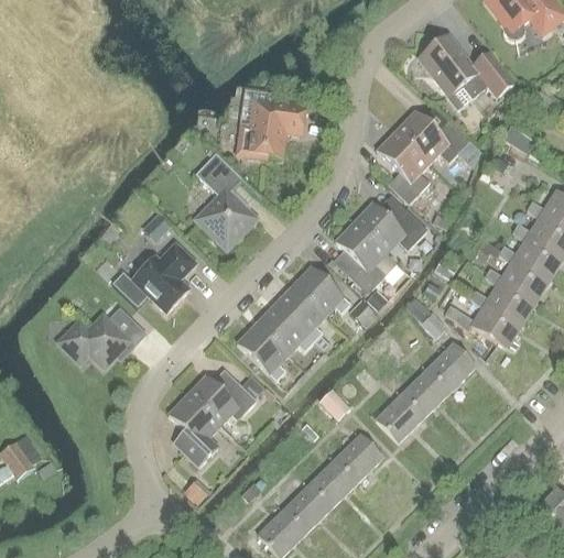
[(529,18),(541,33),(563,14),(563,13),(553,0),(486,0),(510,32),(529,18)]
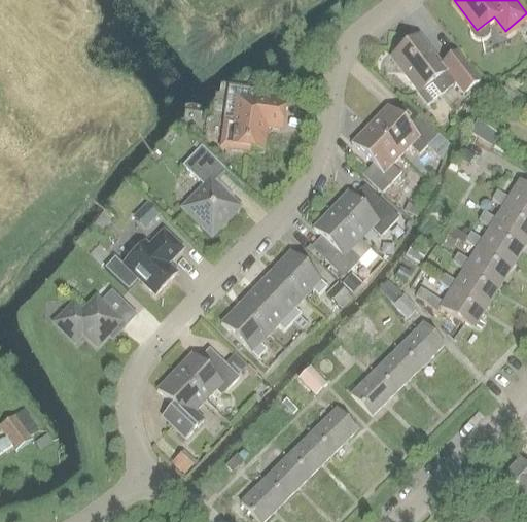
[(418,32),(410,38),(409,36),(403,35),(397,40),(396,45),(398,47),(391,53),(391,54),(393,53),(405,67),(402,68),(428,101),(455,79),(463,90),(480,77),(457,47),(441,61),(429,46),(428,48),(417,34),(418,33),(418,32)]
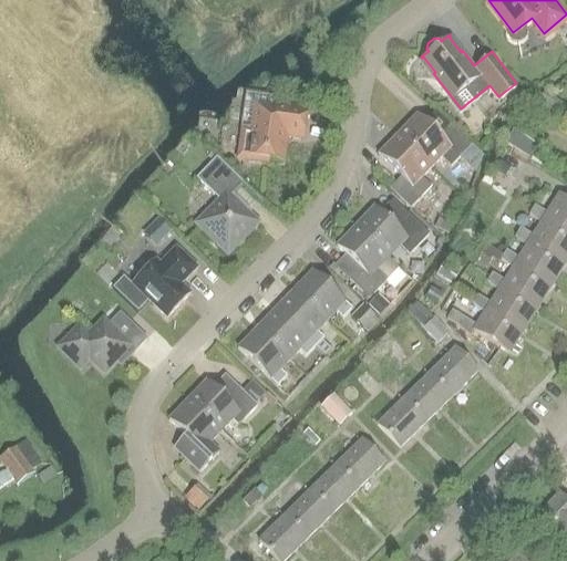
[(272,95),(246,91),(244,110),(240,114),(238,117),(237,122),(237,126),(238,132),(239,135),(237,154),(265,157),(268,155),(281,157),(284,141),(285,131),(302,134),(306,107),(271,102),(272,95)]
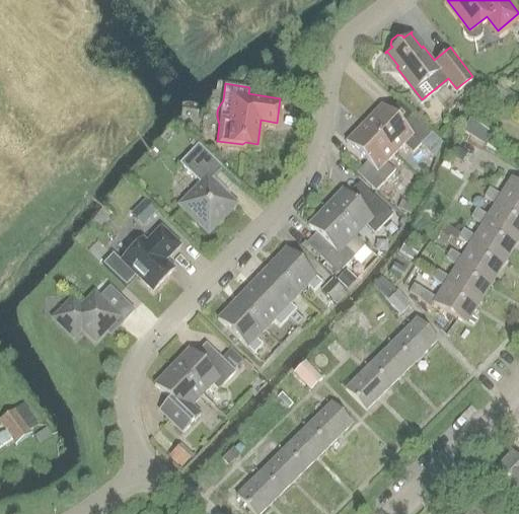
[(363,119),(363,120),(394,150),(403,141),(412,149),(431,129),(413,112),(402,123),(380,101),(379,102),(379,103),(364,120),(363,119)]
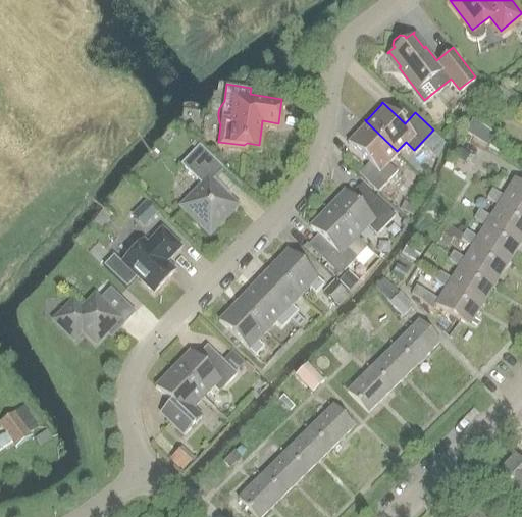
[(488,142),(500,124),(478,111),(468,128),(488,142)]
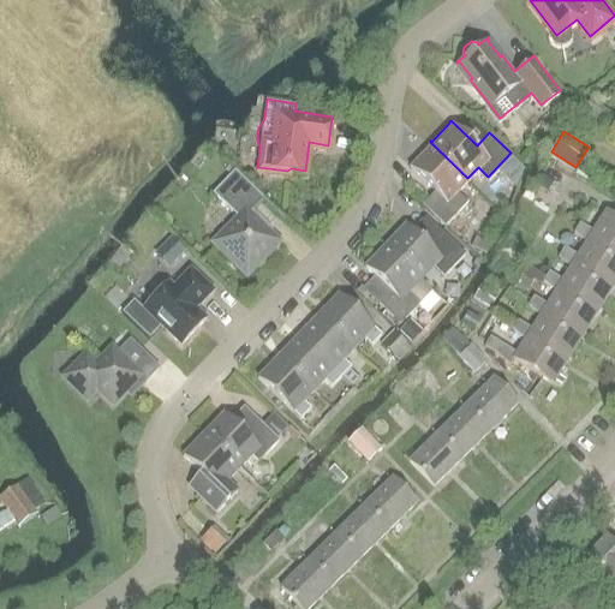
[(467,178),(430,142),(429,142),(430,143),(411,162),(411,161),(410,162),(435,187),(422,201),(445,222),(467,198),(457,189),(467,178)]
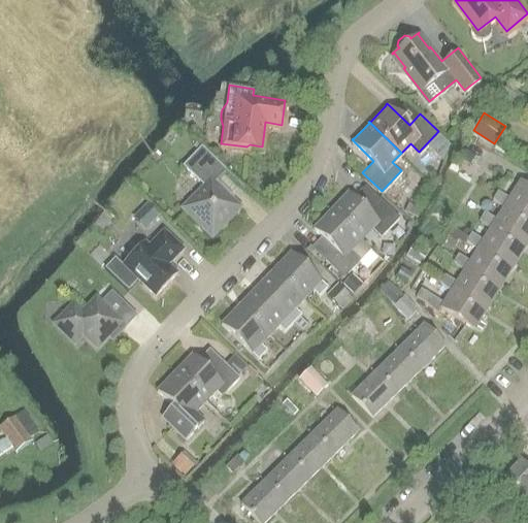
[(226,167),(201,143),(183,163),(204,183),(182,205),(211,234),(240,204),(215,180),(226,167)]
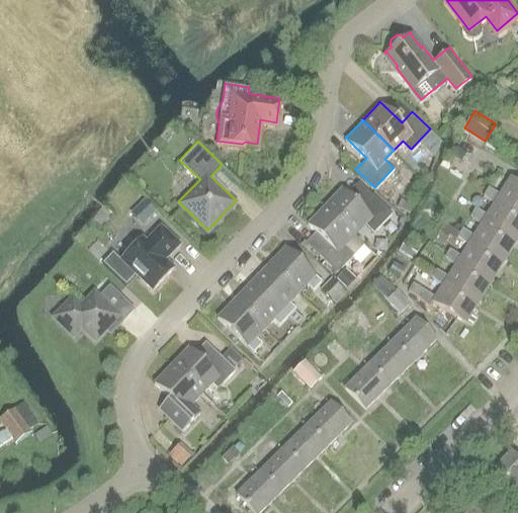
[(456,151),(450,161),(463,170),(470,160),(456,151)]
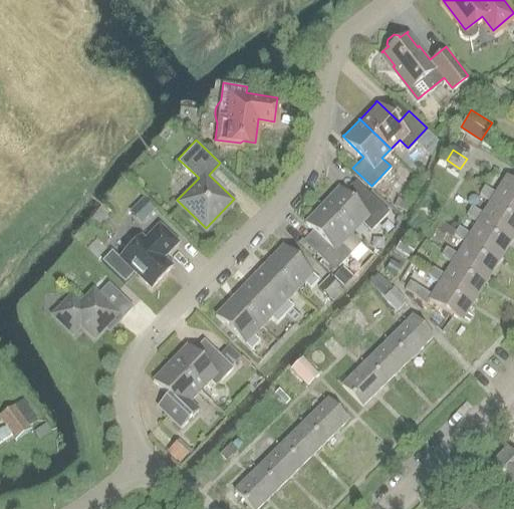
[(491,200),(494,195),(513,207),(513,179),(507,175),(497,191),(486,184),(481,191),(491,200)]
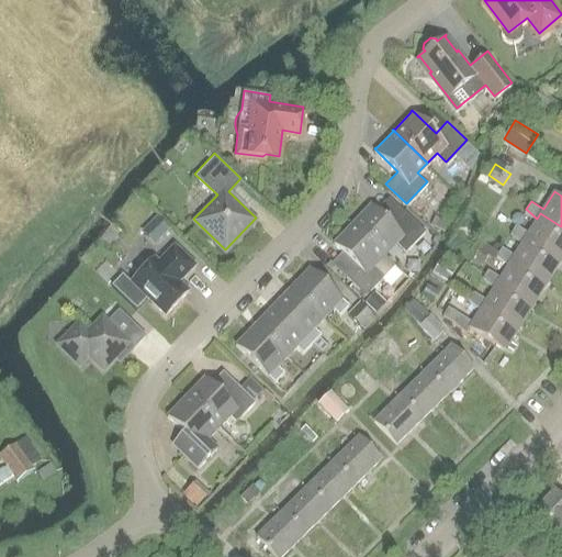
[(405,212),(394,223),(371,201),(351,221),(384,252),(395,241),(405,249),(425,229),(404,209),(403,210),(405,212)]
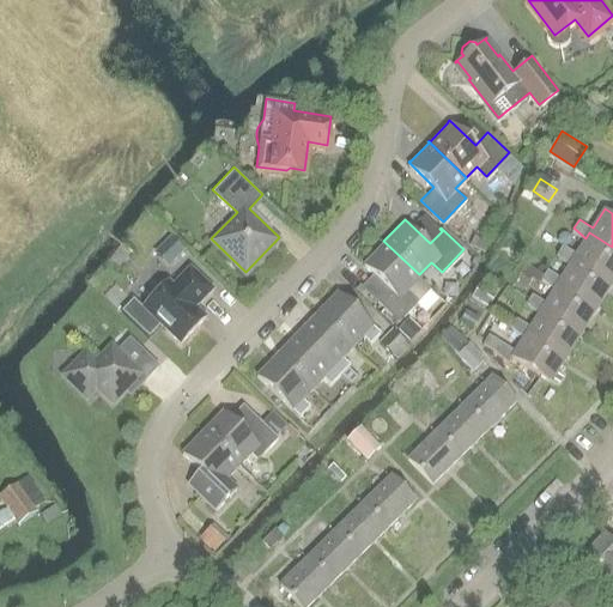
[(186,247),(171,231),(153,249),(168,263),(186,247)]
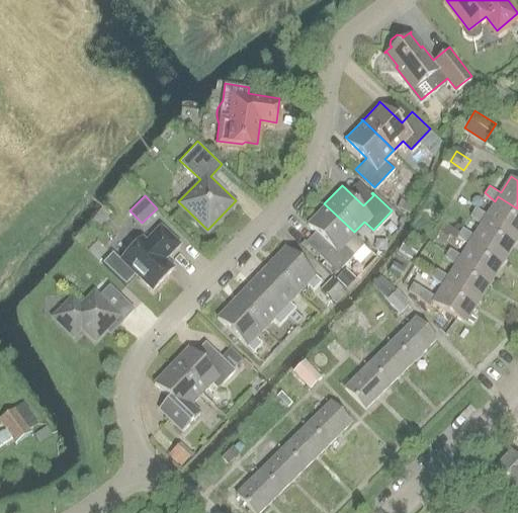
[(397,204),(406,209),(408,209),(412,202),(410,201),(401,196),(397,204)]
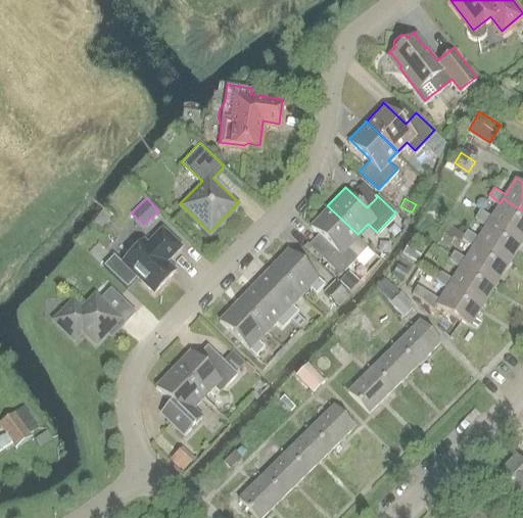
[(522,210),(503,198),(500,203),(492,215),(480,207),(475,216),(485,225),(489,219),(522,239),(522,210)]
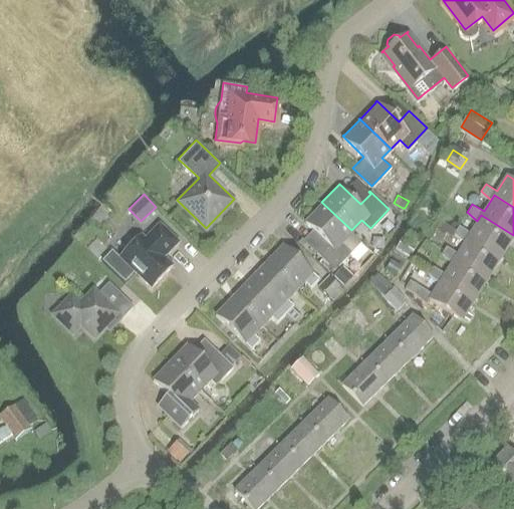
[(351,230),(321,202),(304,220),(326,240),(316,250),(334,267),(350,250),(341,241),(351,230)]
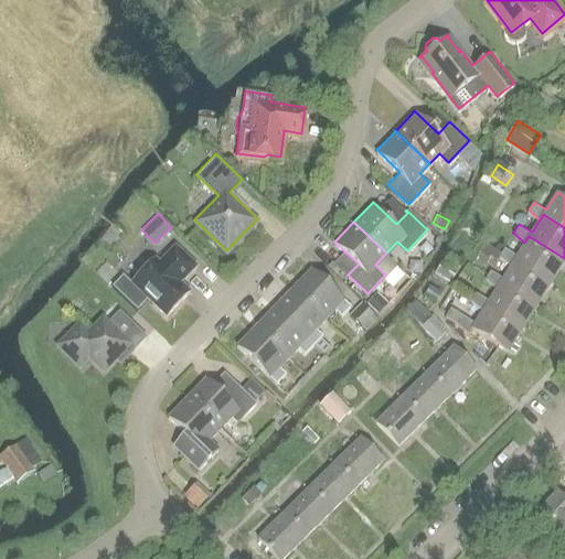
[(564,262),(564,258),(529,236),(524,243),(518,254),(504,246),(500,255),(511,265),(514,258),(553,282),(564,262)]
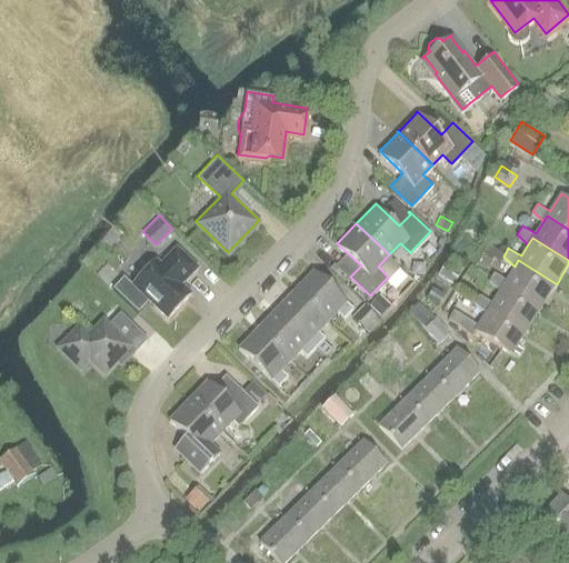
[(125,274),(113,285),(139,310),(150,299),(167,315),(190,291),(180,281),(186,274),(187,275),(198,264),(177,244),(160,261),(156,258),(132,282),(125,274)]
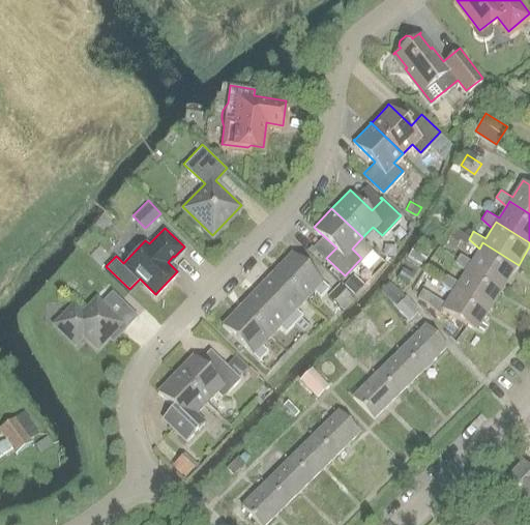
[(430,251),(415,241),(407,254),(421,263),(430,251)]
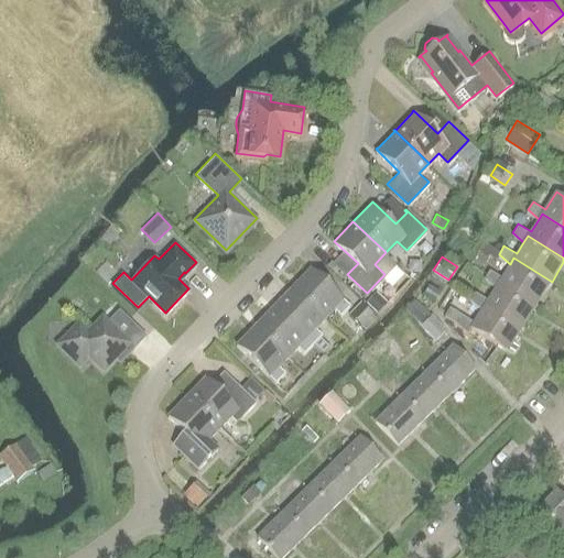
[(552,282),(513,258),(510,264),(502,276),(490,269),(485,276),(496,286),(500,280),(538,304),(552,282)]
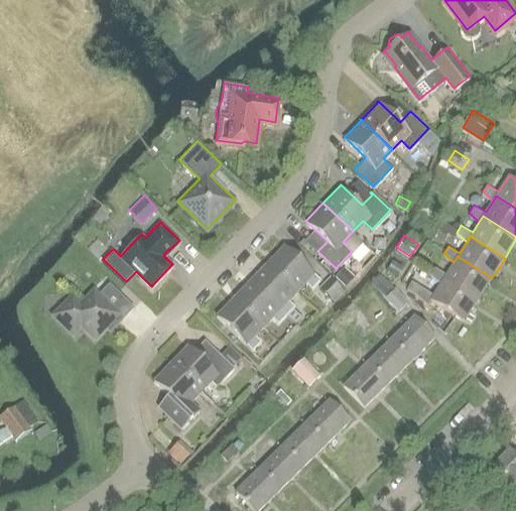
[(284,243),(267,261),(296,289),(305,280),(311,286),(319,277),(284,243)]
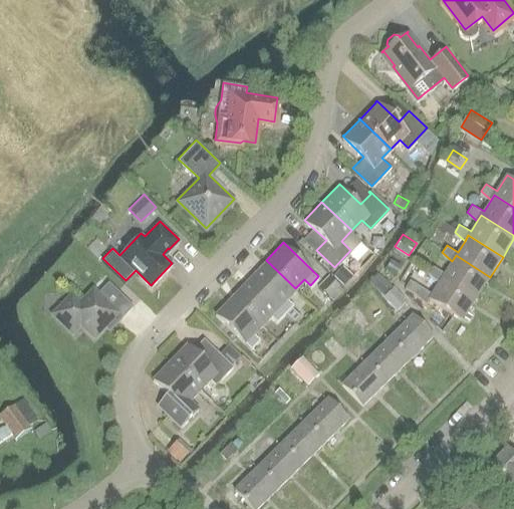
[(456,255),(452,261),(445,272),(433,265),(429,272),(439,282),(443,275),(477,297),(490,277),(456,255)]
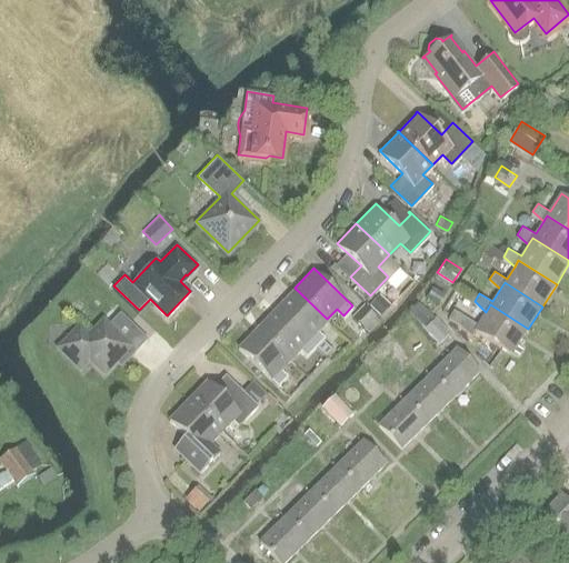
[(295,288),(276,307),(316,344),(325,335),(318,329),(327,319),(295,288)]
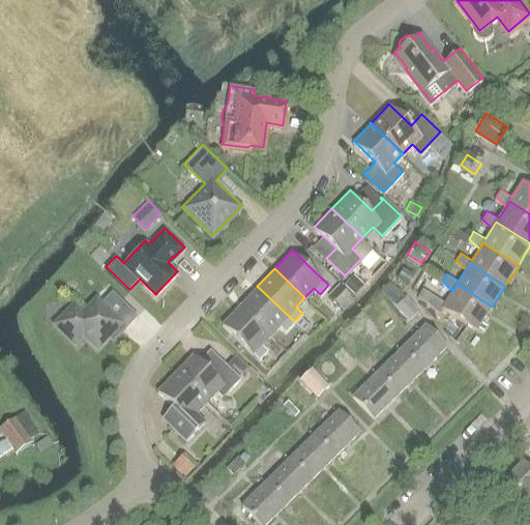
[(361,286),(352,276),(346,283),(355,292),(361,286)]
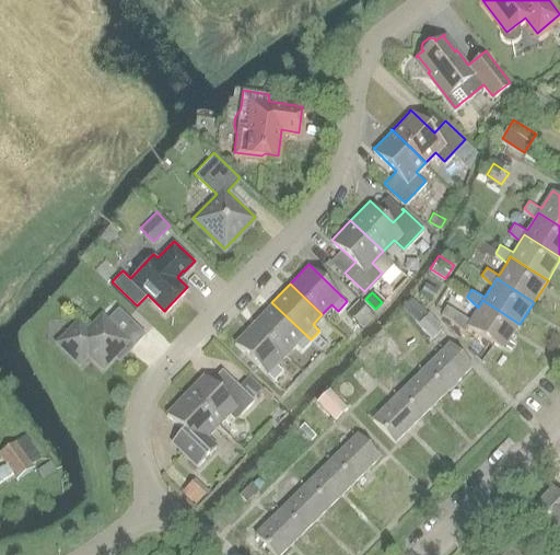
[(434,335),(445,325),(416,295),(405,304),(434,335)]
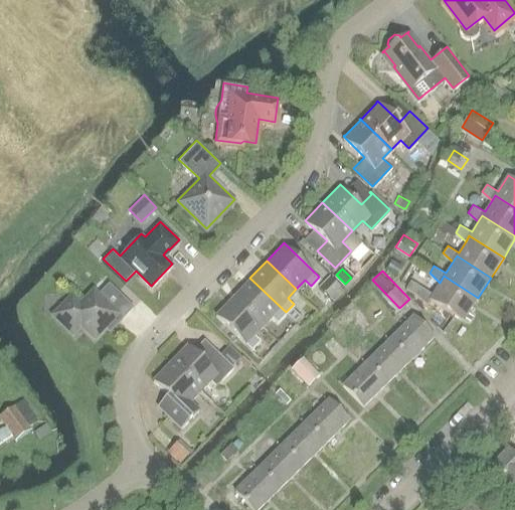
[(344,286),(330,273),(318,285),(333,299),(344,286)]
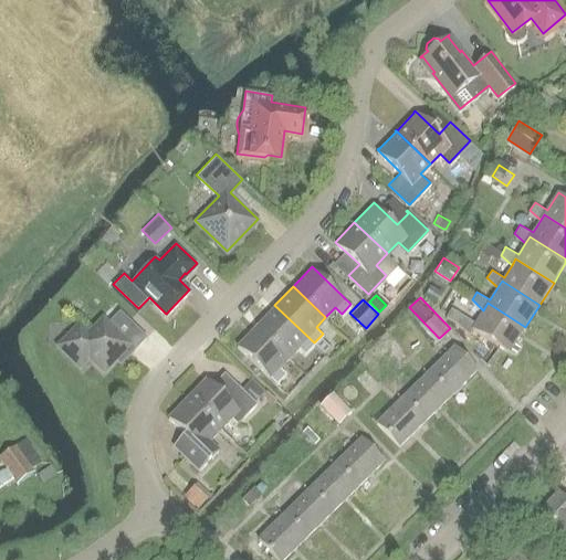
[(525,327),(488,303),(483,310),(475,321),(452,307),(447,315),(459,321),(469,331),(473,326),(511,350),(525,327)]
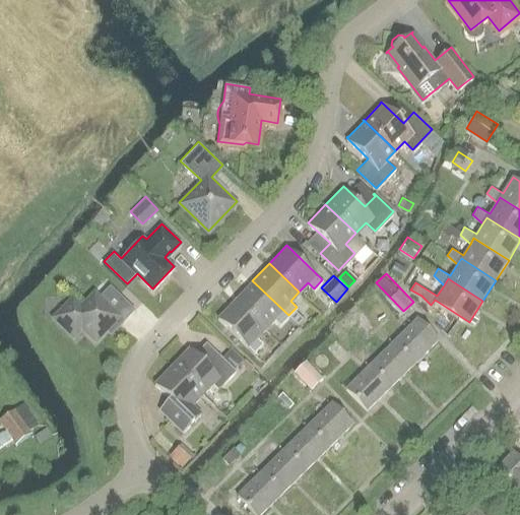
[(252,280),(235,298),(265,327),(273,318),(279,324),(288,315),(252,280)]
